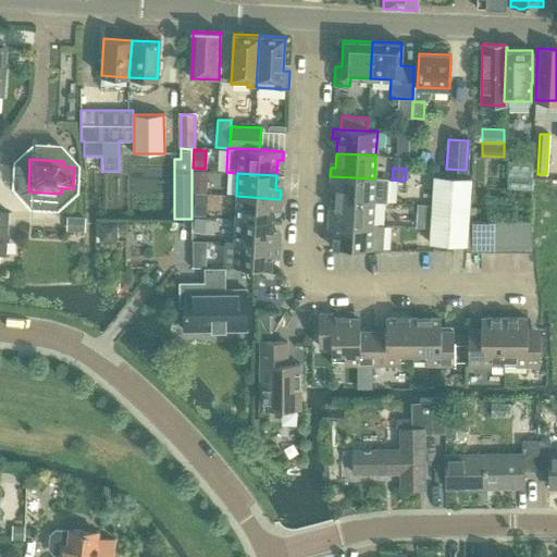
[(330,176),(330,185),(335,185),(334,200),(373,201),(386,202),(387,180),(374,178),(330,176)]
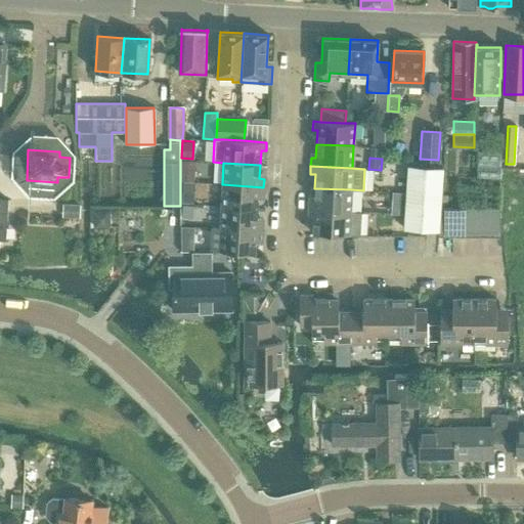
[(403,227),(438,230),(439,208),(442,168),(406,166),(403,227)]
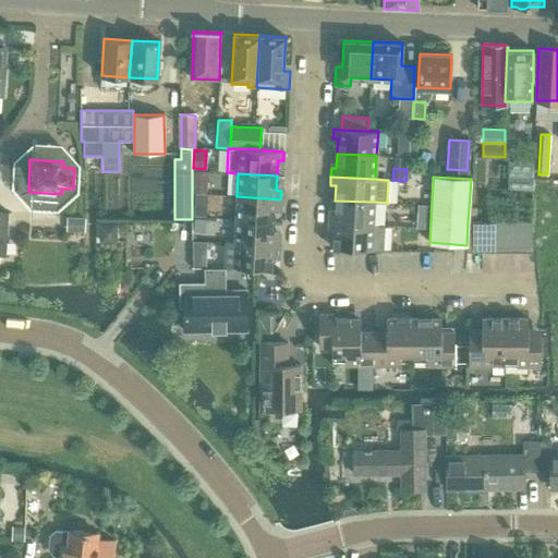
[(193,183),(193,193),(207,194),(207,183),(193,183)]
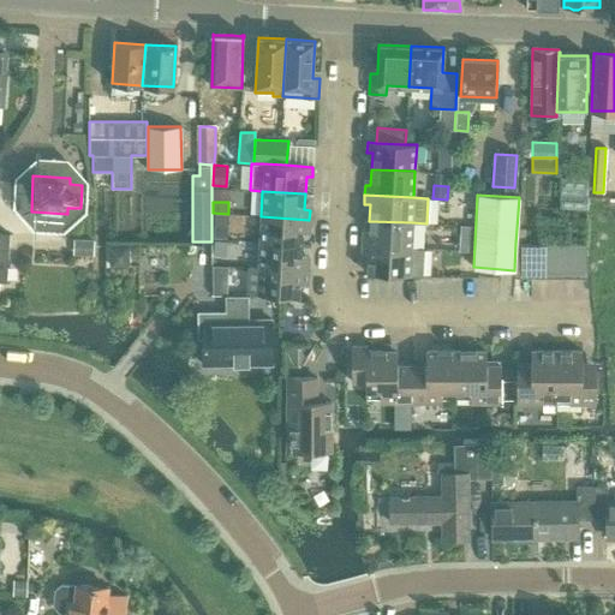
[(216,215),(215,239),(228,239),(230,215),(216,215)]
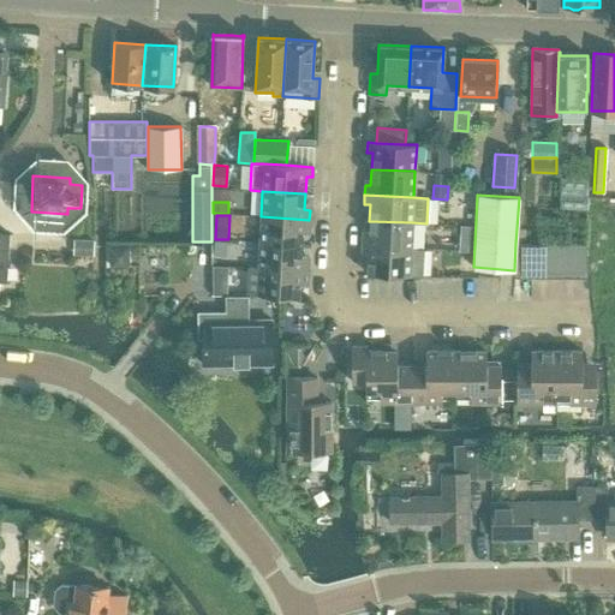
[(261,216),(260,243),(302,245),(303,242),(303,228),(309,228),(309,220),(261,216)]
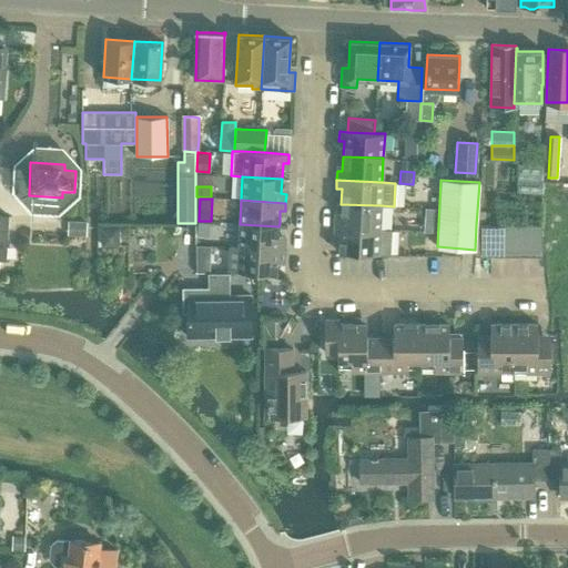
[(334,223),(334,227),(376,230),(378,230),(381,205),(341,204),(340,219),(334,219),(334,223)]
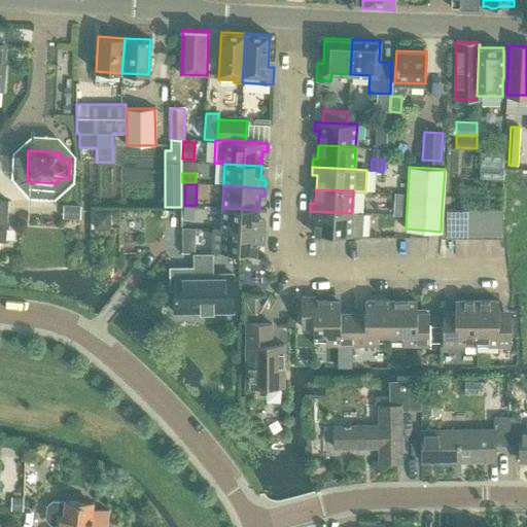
[(68,207),(67,217),(78,218),(79,207),(68,207)]
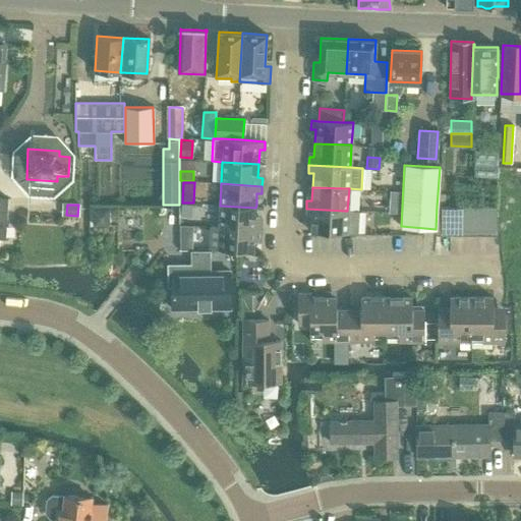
[(181,205),(181,217),(192,218),(193,206),(181,205)]
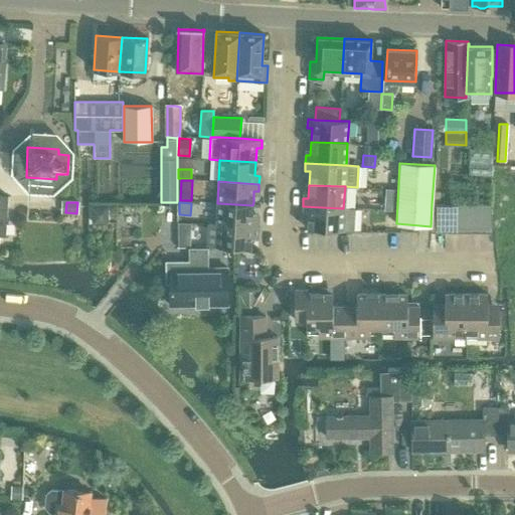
[(217,203),(215,224),(256,226),(256,219),(251,218),(252,205),(217,203)]
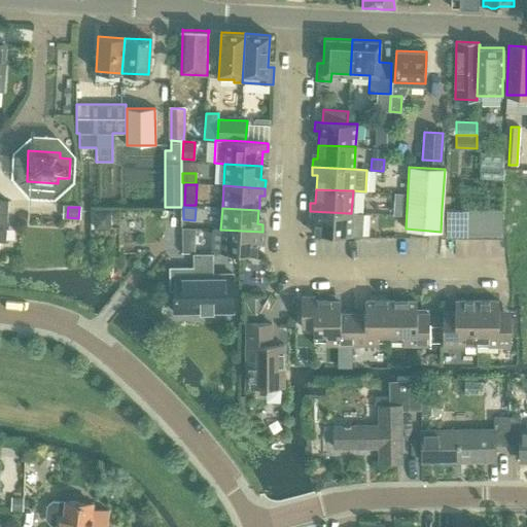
[(442,209),(441,232),(441,235),(441,238),(455,238),(455,209),(442,209)]
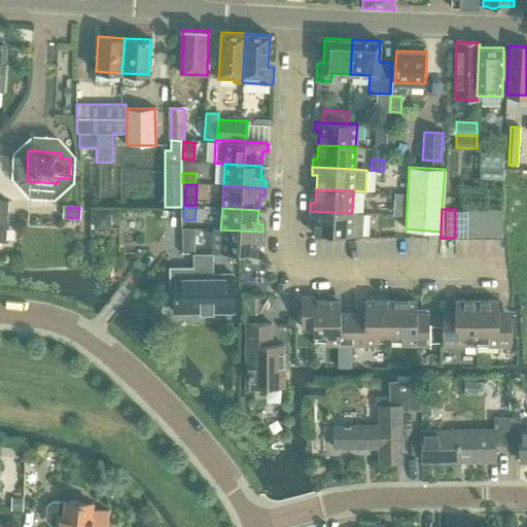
[(455,209),(455,238),(467,238),(467,209),(455,209)]
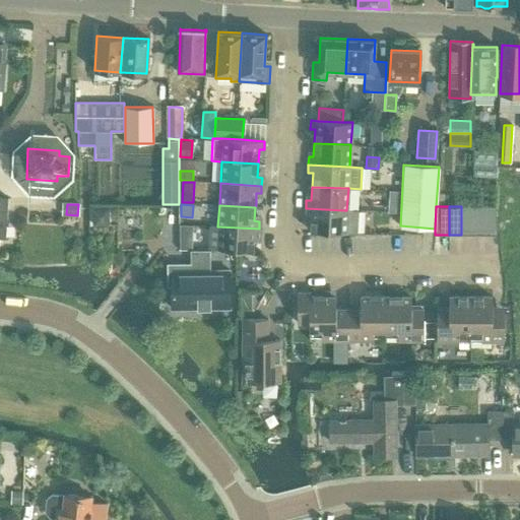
[(473,206),(461,206),(461,235),(473,235),(473,206)]
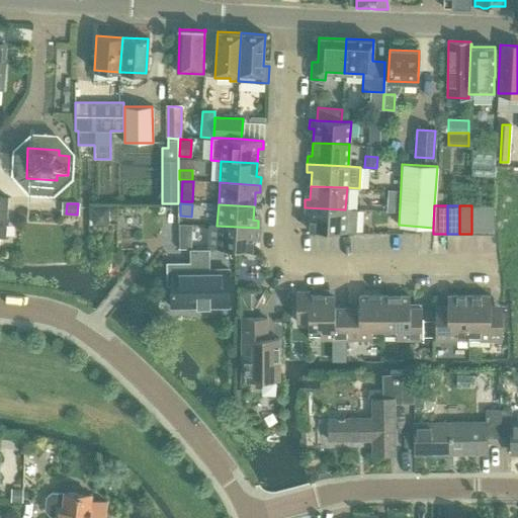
[(471,234),(483,234),(483,205),(471,205),(471,234)]
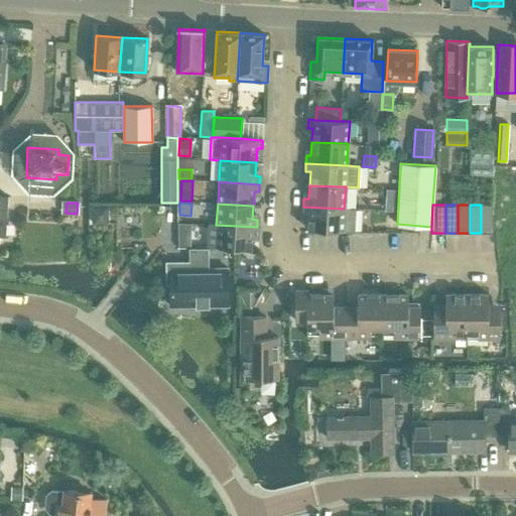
[(481,205),(481,233),(493,233),(493,205),(481,205)]
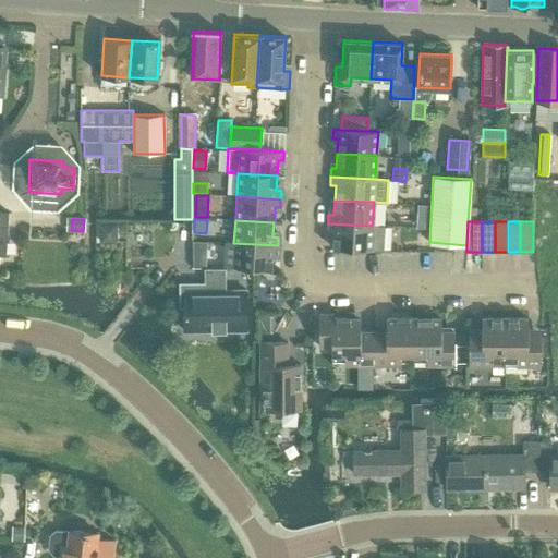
[(328,223),(327,232),(332,232),(331,247),(383,251),(384,227),(370,226),(328,223)]
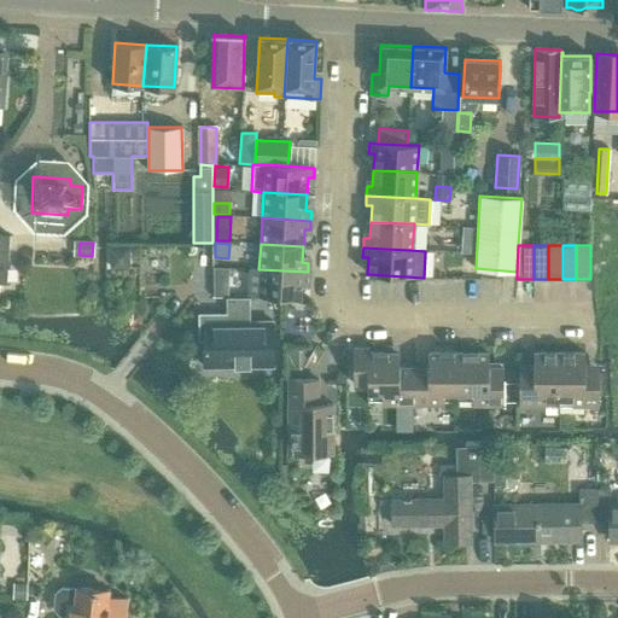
[(134,249),(110,250),(110,262),(134,261),(134,249)]
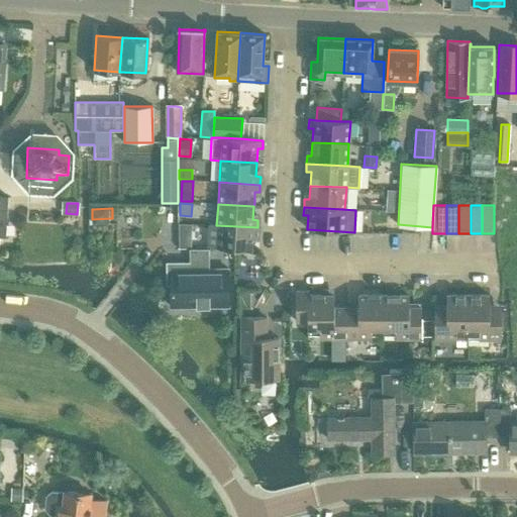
[(208,225),(207,247),(215,247),(251,249),(252,235),(256,235),(257,227),(216,225),(208,225)]
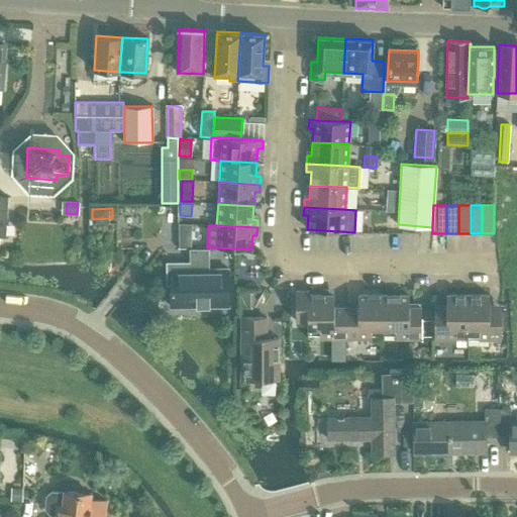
[(191,229),(179,229),(179,248),(190,248),(191,229)]
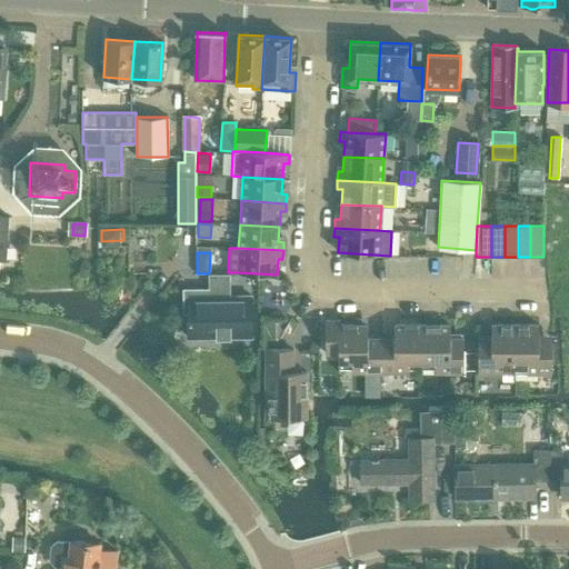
[(183,312),(182,312),(182,313),(188,313),(188,338),(216,337),(216,338),(217,338),(217,337),(229,337),(229,338),(230,338),(230,337),(251,337),(250,296),(230,296),(230,273),(208,273),(208,288),(206,288),(207,289),(183,289),(183,312)]
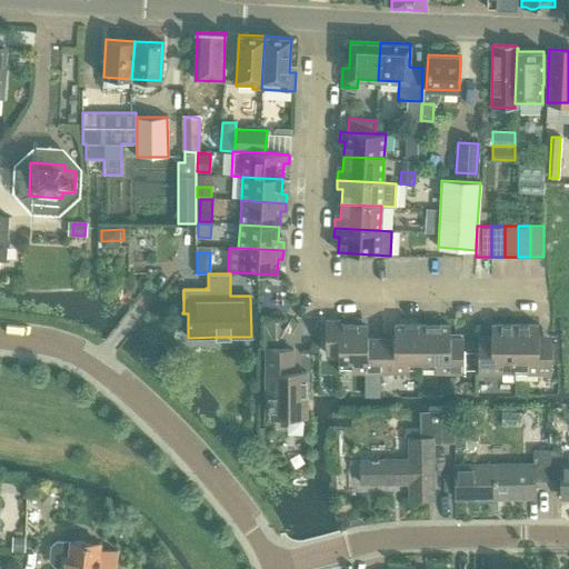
[(339,320),(325,320),(325,349),(325,353),(327,353),(337,353),(337,372),(339,372),(339,369),(351,369),(351,372),(365,372),(365,397),(379,397),(379,372),(379,343),(379,338),(366,338),(366,325),(339,325),(339,320)]
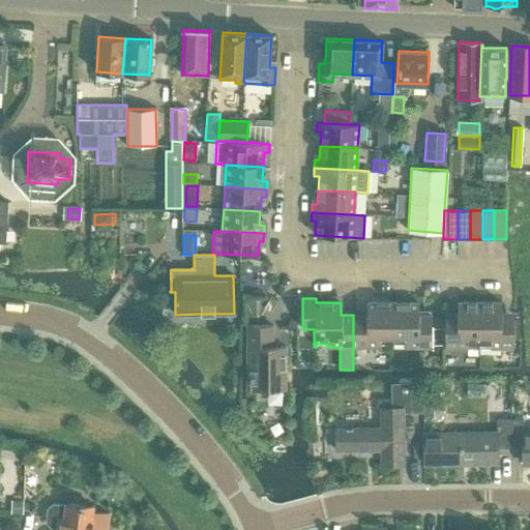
[(365,315),(353,315),(353,320),(353,347),(381,347),(381,344),(391,344),(391,302),(365,302),(365,315)]
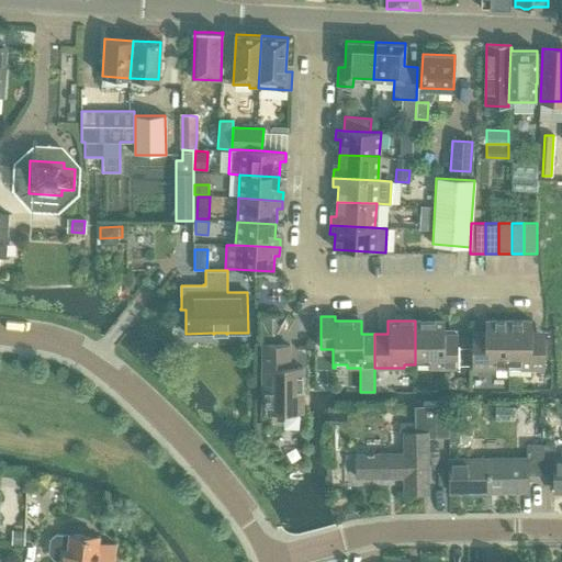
[(442,321),(415,321),(415,364),(428,364),(428,368),(457,368),(457,334),(442,334),(442,321)]
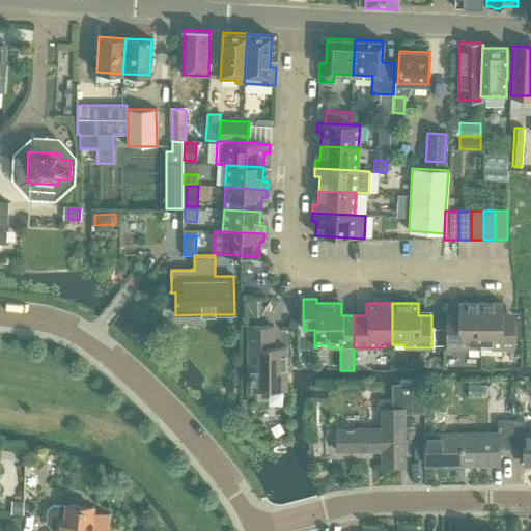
[(479,355),(479,348),(479,303),(457,303),(457,319),(445,319),(445,348),(468,348),(468,355),(479,355)]
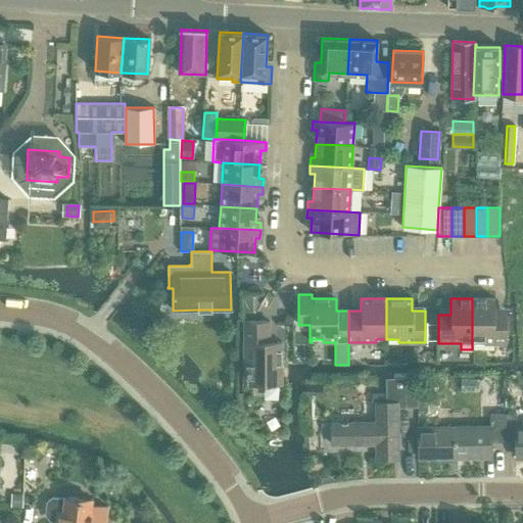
[(493,298),(472,298),(472,343),(506,343),(506,315),(493,315),(493,298)]
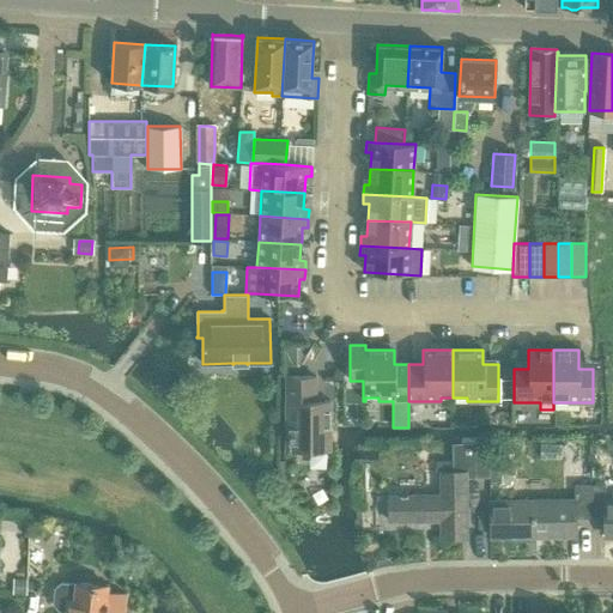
[(328,401),(314,401),(315,377),(286,377),(285,448),(328,448),(328,401)]
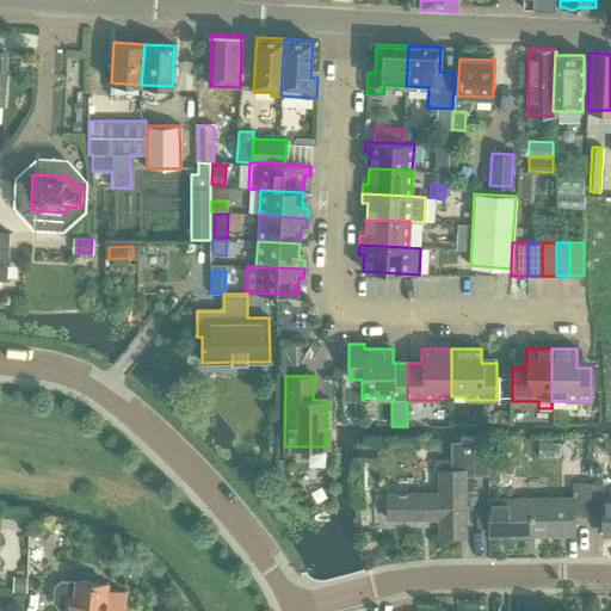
[(438,493),(386,494),(387,519),(439,518),(439,536),(464,536),(464,476),(471,476),(487,476),(487,443),(471,443),(450,443),(450,461),(433,461),(433,470),(438,470),(438,493)]
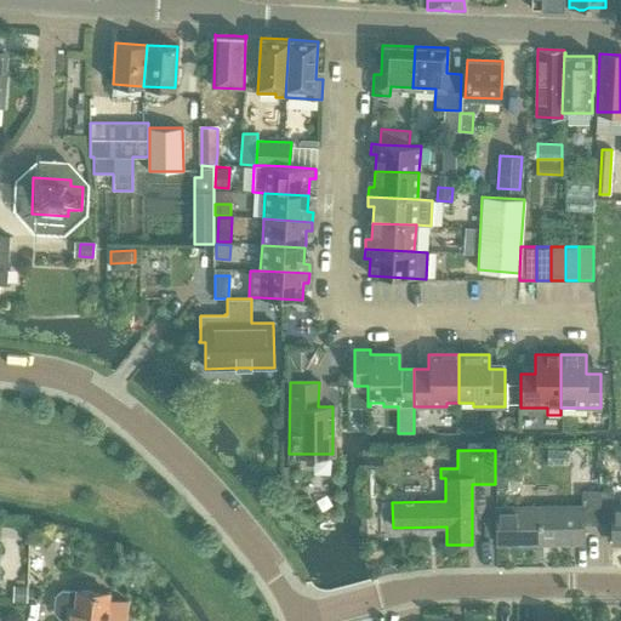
[(519,484),(519,469),(497,469),(497,484),(519,484)]
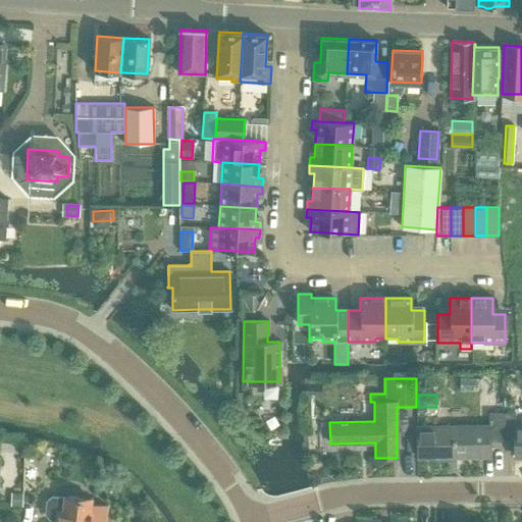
[(502,440),(502,412),(488,413),(489,425),(416,426),(417,458),(489,457),(489,440),(502,440)]
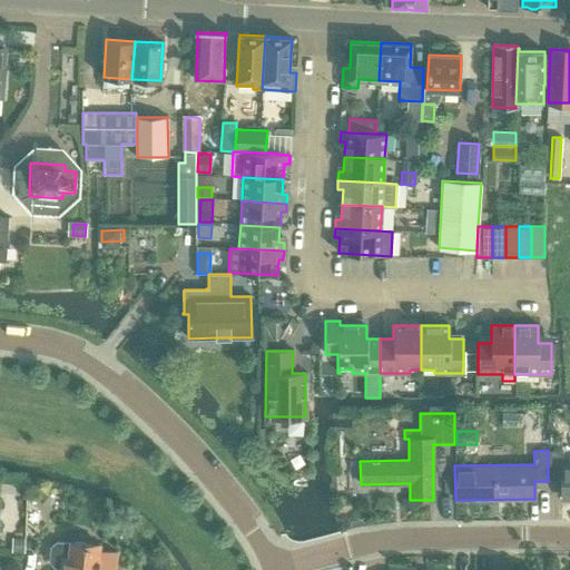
[(562,450),(548,450),(548,481),(563,481),(563,499),(569,498),(569,463),(562,464),(562,450)]
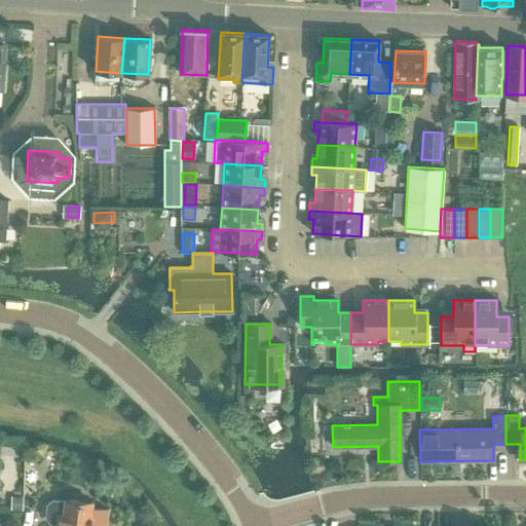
[(36,451),(31,457),(39,465),(44,459),(36,451)]
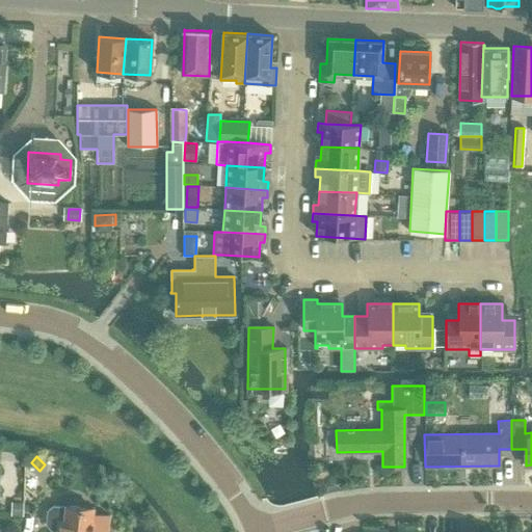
[(14,502),(12,515),(23,516),(24,503),(14,502)]
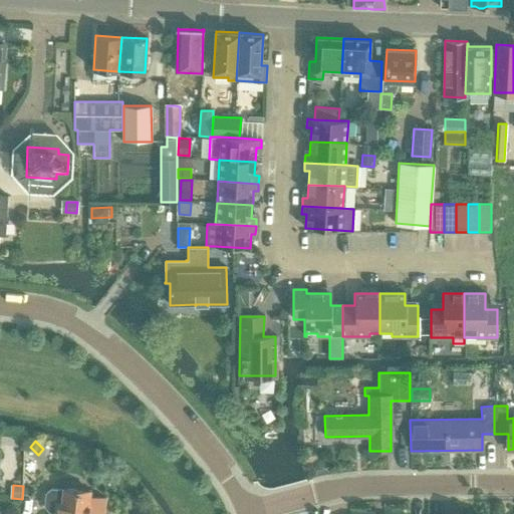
[(46,493),(45,502),(50,508),(49,513),(104,513),(106,499),(90,497),(90,492),(63,489),(63,490),(51,489),(46,493)]
